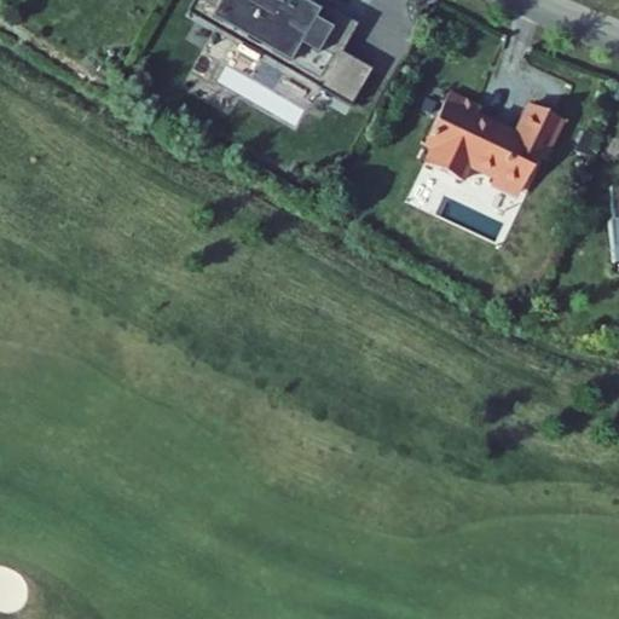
[(214,11),(195,0),(186,15),(320,90),(324,85),(209,21),(214,11)]
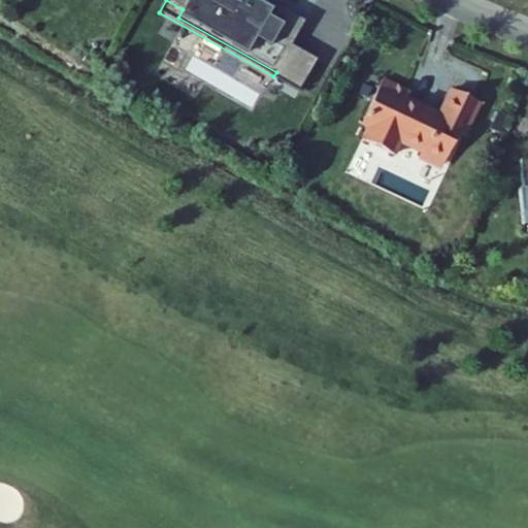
[(165,0),(166,0),(183,9),(178,18),(276,72),(273,76),(300,91),(305,81),(279,68),(292,45),(305,21),(277,5),(273,12),(252,0),(165,0)]
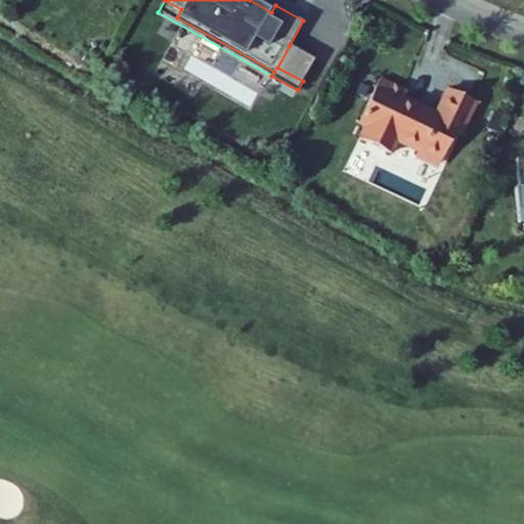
[(275,5),(266,0),(250,0),(271,12),(275,5)]
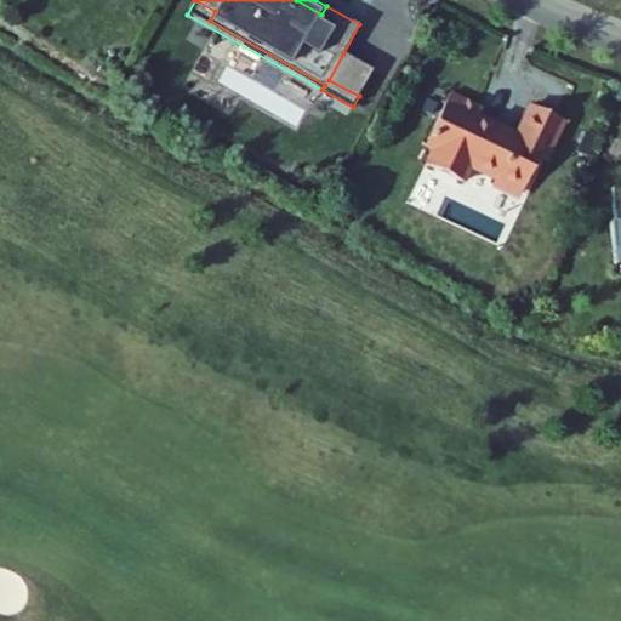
[(374,70),(343,53),(329,80),(359,96),(374,70)]
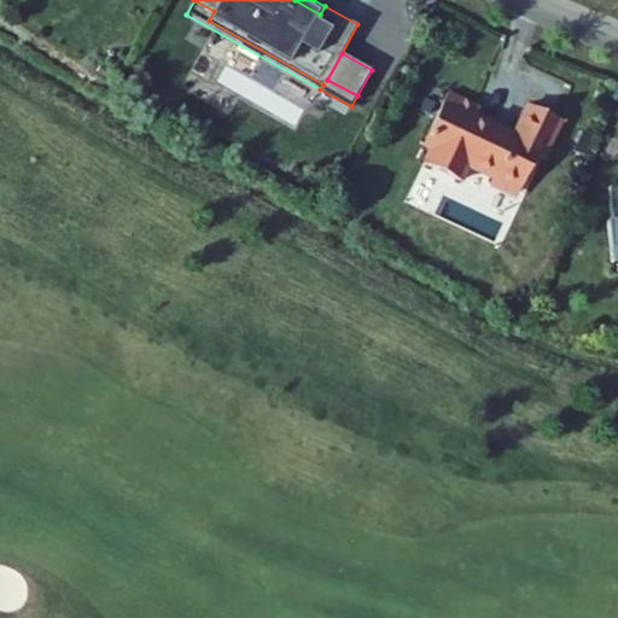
[(479,110),(448,94),(426,140),(431,143),(427,149),(431,151),(424,165),(461,184),(468,168),(494,180),(493,182),(495,190),(507,196),(516,193),(523,176),(526,178),(536,157),(543,161),(561,122),(528,108),(513,136),(491,126),(490,130),(473,122),(476,118),(479,110)]
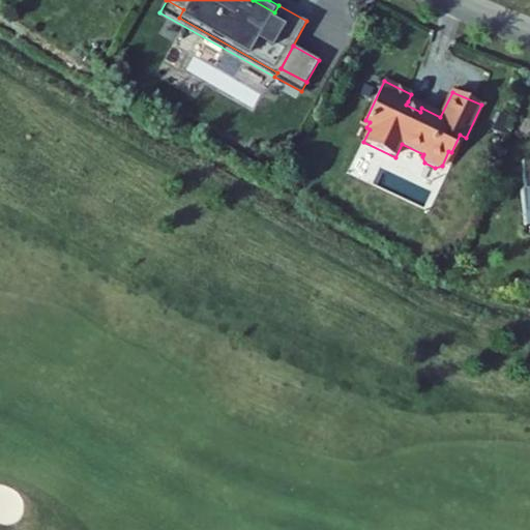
[(420,112),(421,108),(408,101),(406,105),(420,112)]
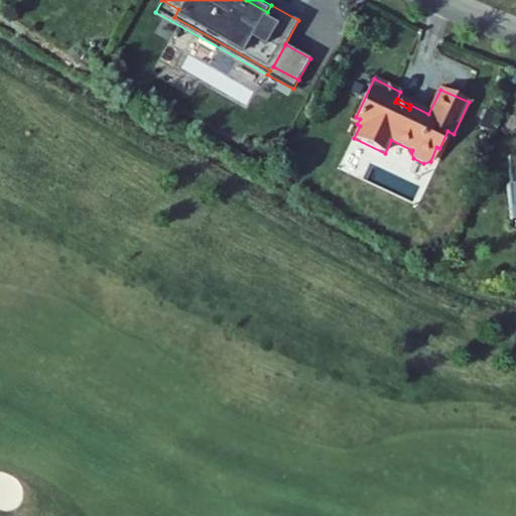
[(436,147),(430,161),(432,162),(439,148),(436,147)]
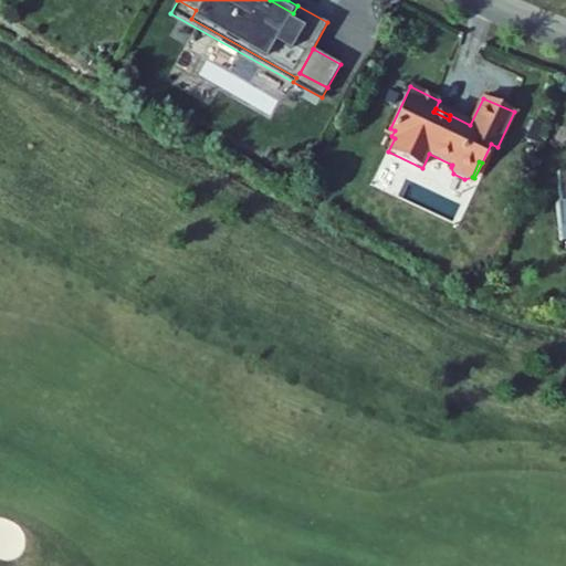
[(565,176),(555,178),(561,211),(565,209),(565,176)]
